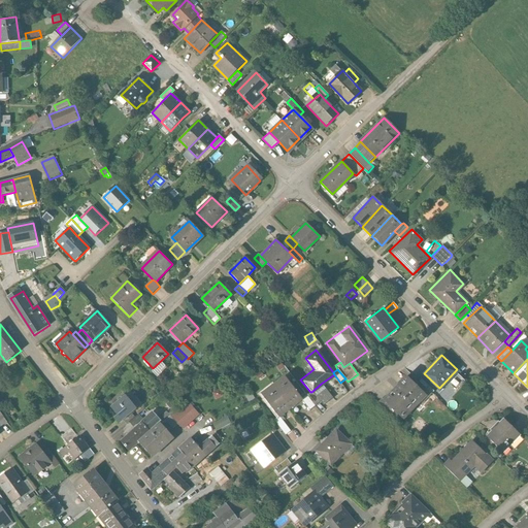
[(423,376),(416,369),(411,373),(420,381),(423,376)]
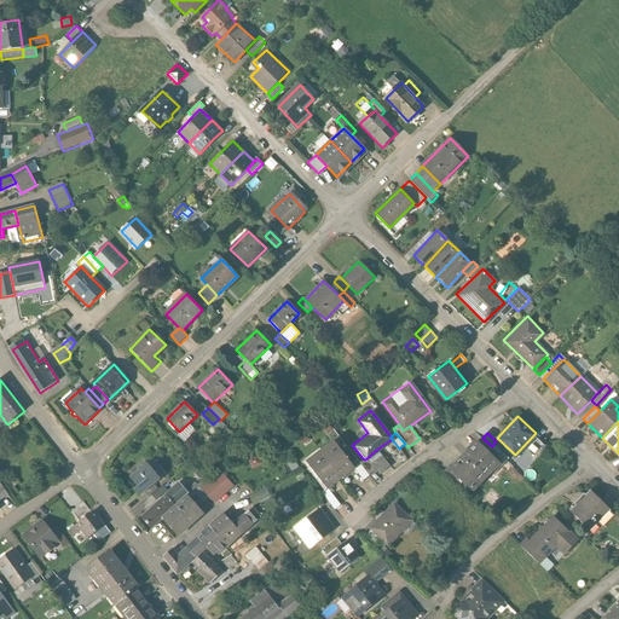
[(353,467),(333,440),(319,451),(340,478),(353,468),(353,467)]
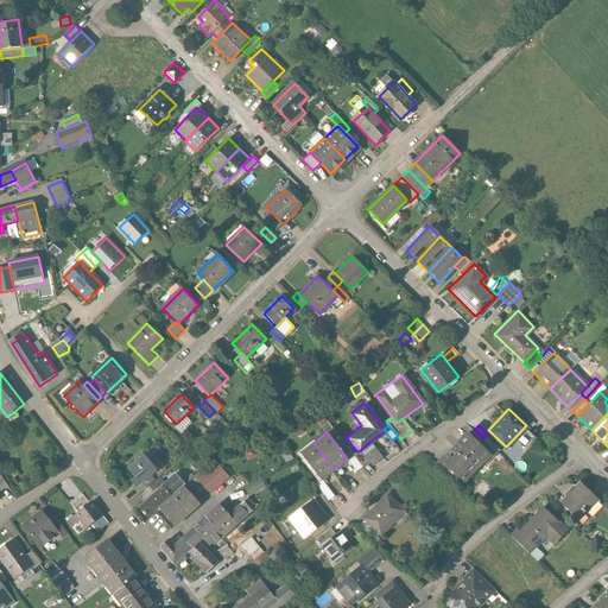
[(489,455),(468,436),(444,462),(454,472),(466,481),(489,455)]
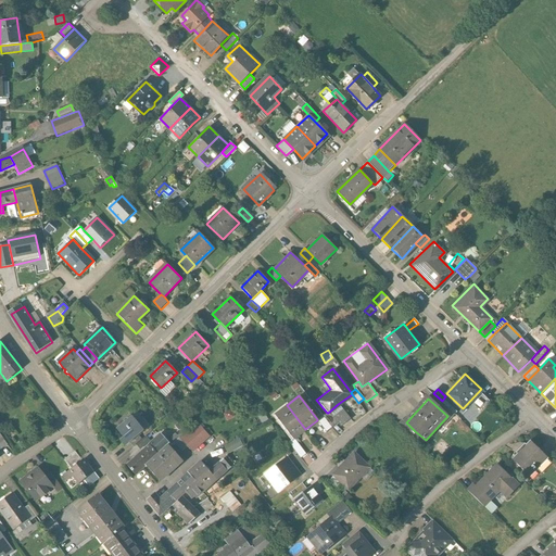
[(328,413),(337,424),(340,428),(350,419),(338,404),(328,413)]
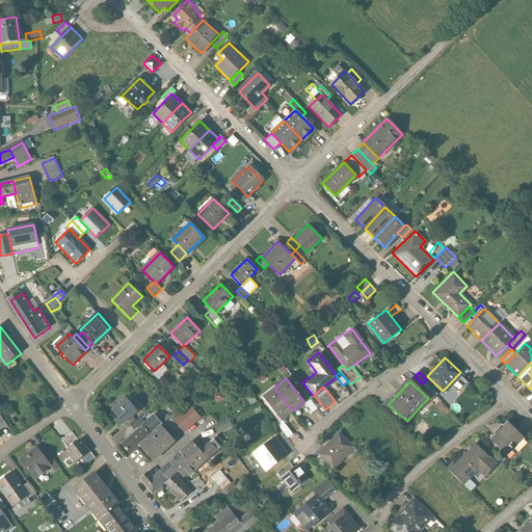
[(292,410),(274,388),(263,396),(281,420),(292,410)]
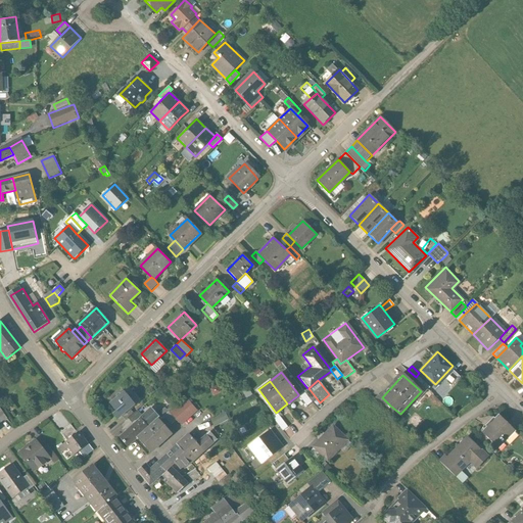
[(302,392),(312,402),(317,398),(308,388),(307,388),(302,392)]
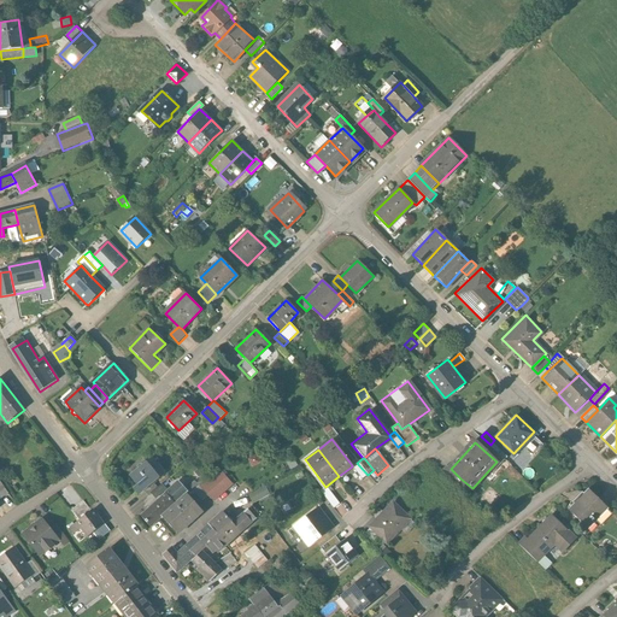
[(160,475),(146,460),(129,475),(137,483),(133,487),(139,494),(142,491),(152,482),(160,475)]
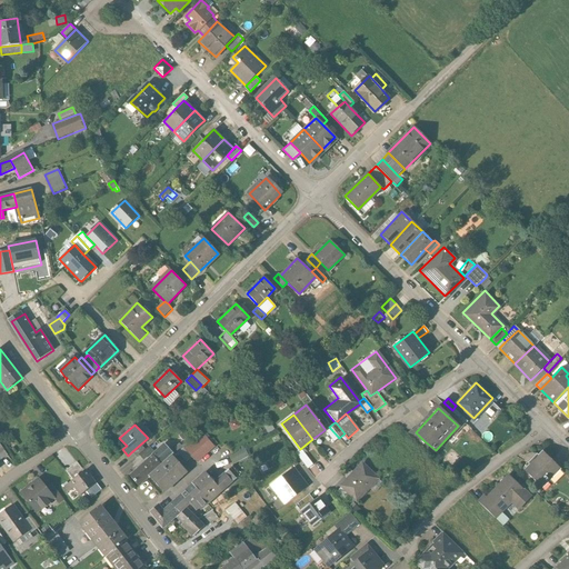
[(325,429),(325,430),(333,442),(339,438),(329,427),(325,429)]
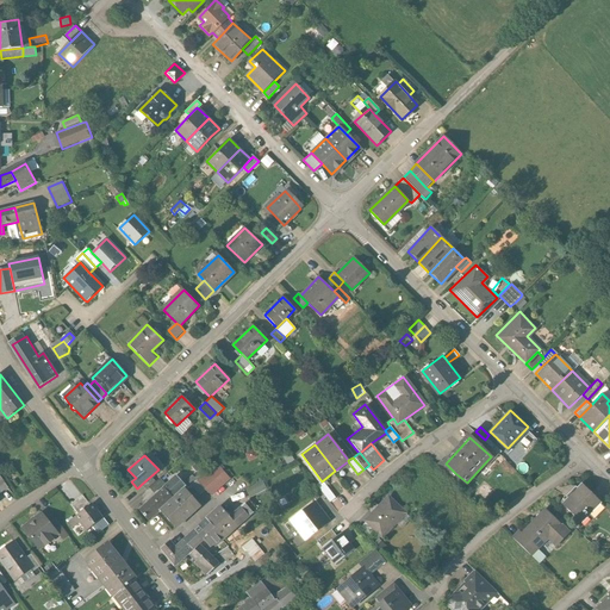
[(455,473),(446,464),(442,460),(437,465),(450,478),(455,473)]
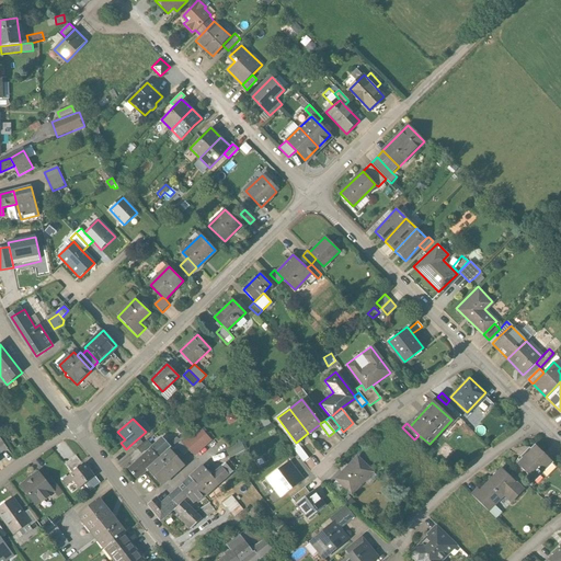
[(212,441),(199,427),(182,443),(190,450),(194,456),(212,441)]
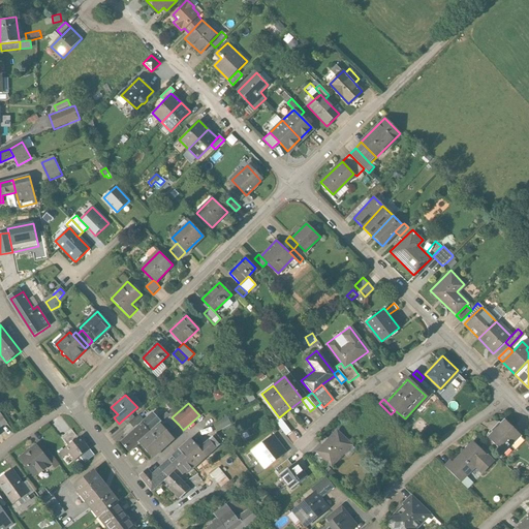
[(158,419),(161,423),(163,424),(166,422),(172,416),(166,412),(158,419)]
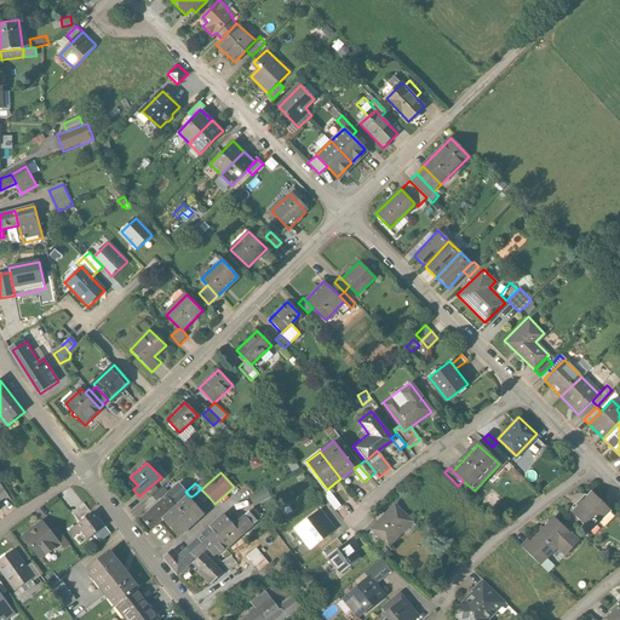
[(151,530),(162,520),(188,497),(189,495),(185,492),(178,484),(141,518),(151,530)]
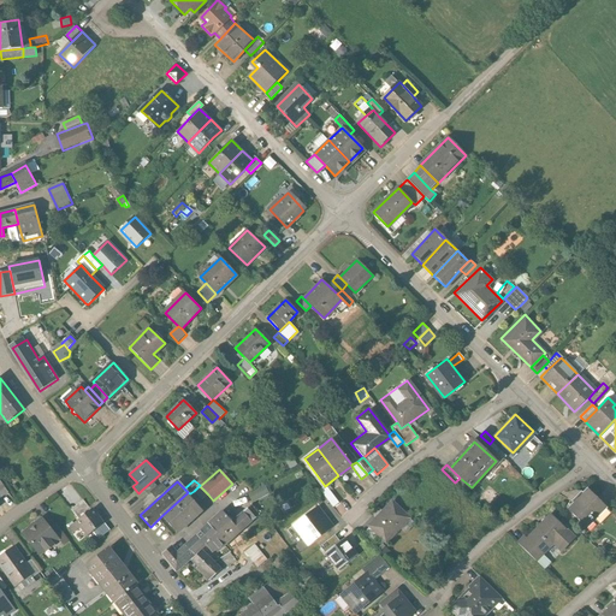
[(152,481),(142,490),(147,495),(157,486),(152,481)]
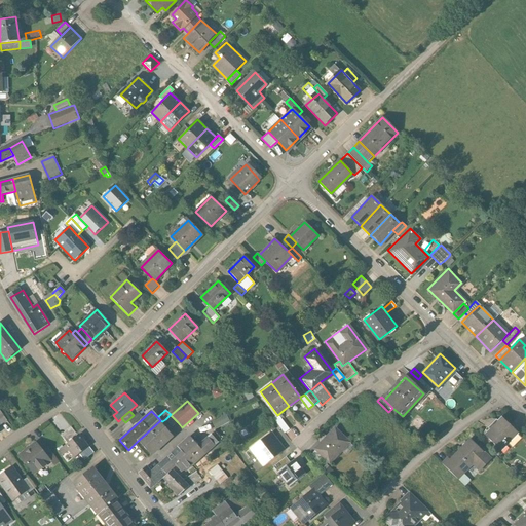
[(137,414),(130,419),(134,424),(141,418),(137,414)]
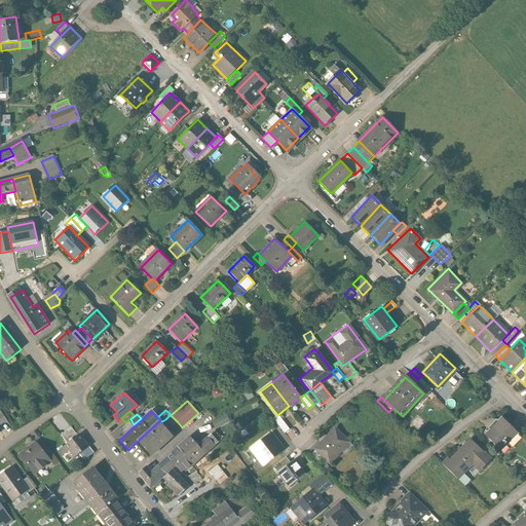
[(178,422),(171,415),(171,414),(165,419),(173,427),(178,422)]
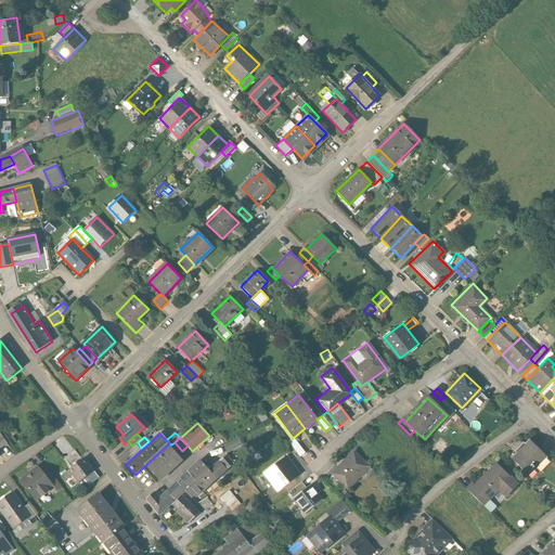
[(306,455),(293,438),(288,441),(301,459),(306,455)]
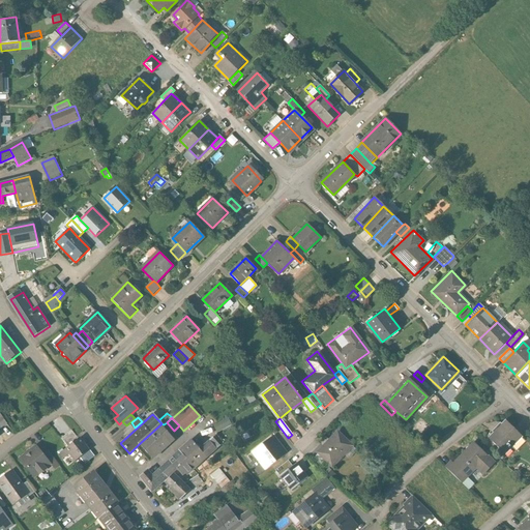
[(522,435),(507,420),(490,439),(505,453),(522,435)]
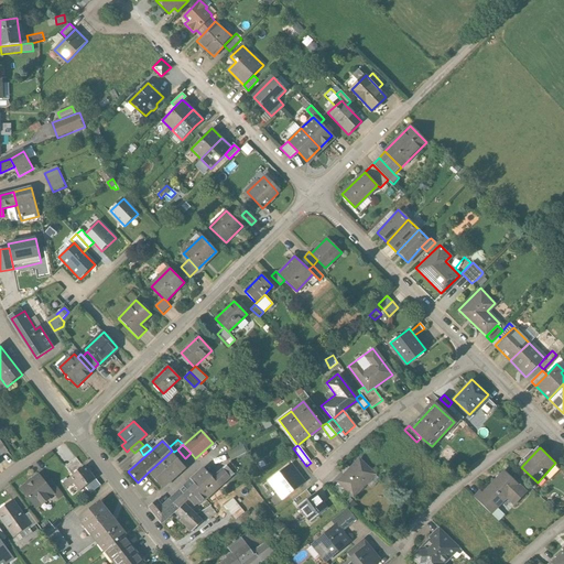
[(186,468),(171,452),(148,473),(163,489),(186,468)]
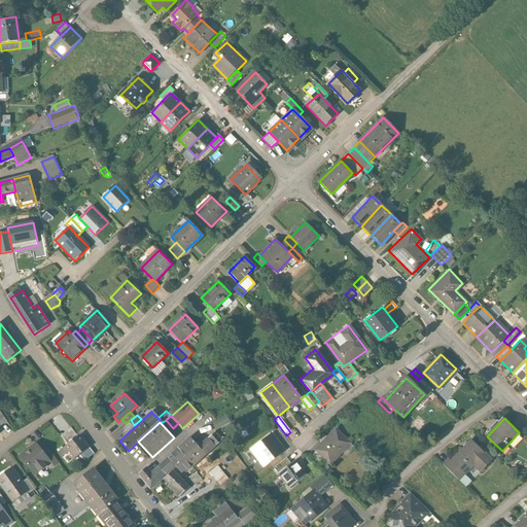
[(61,435),(68,444),(77,436),(71,428),(61,435)]
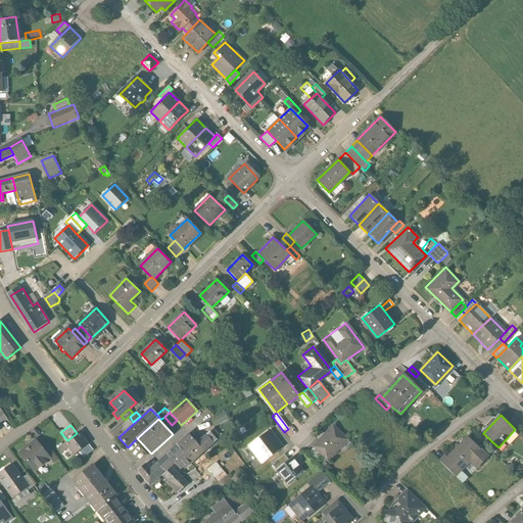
[(348,440),(335,426),(314,447),(323,456),(327,461),(348,440)]
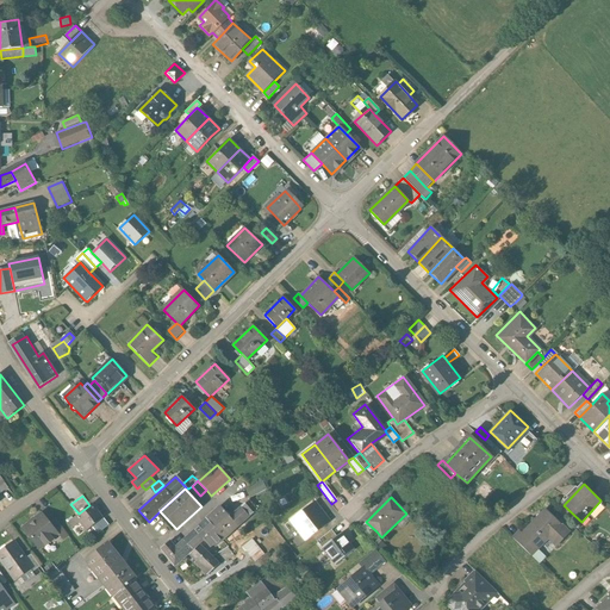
[(244,502),(228,516),(237,527),(254,512),(244,502)]
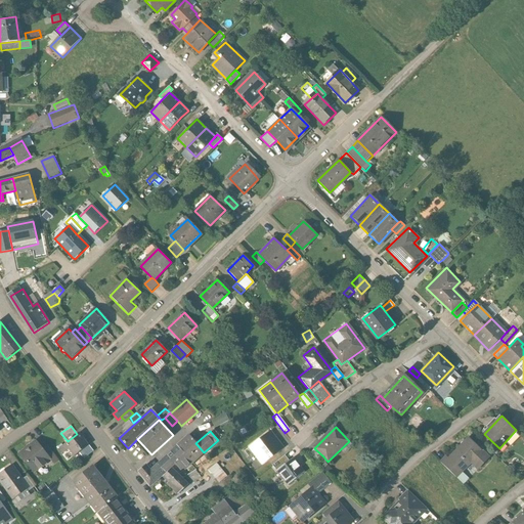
[(270,432),(250,447),(263,465),(284,449),(270,432)]
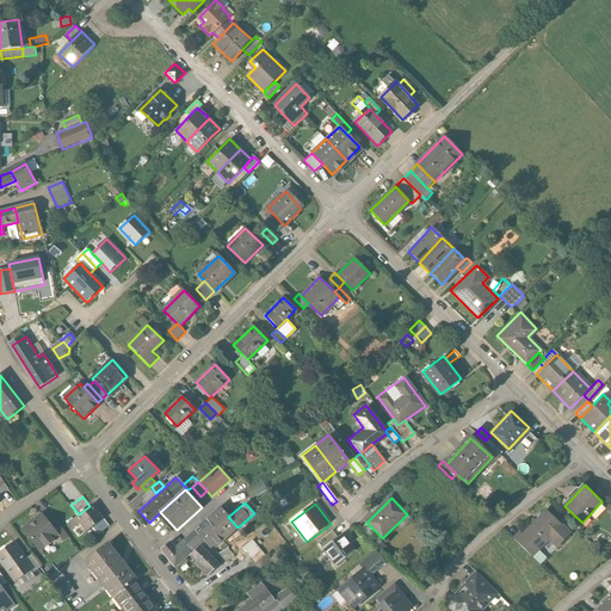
[(103,519),(91,505),(90,506),(79,514),(67,524),(72,529),(80,523),(87,532),(103,519)]
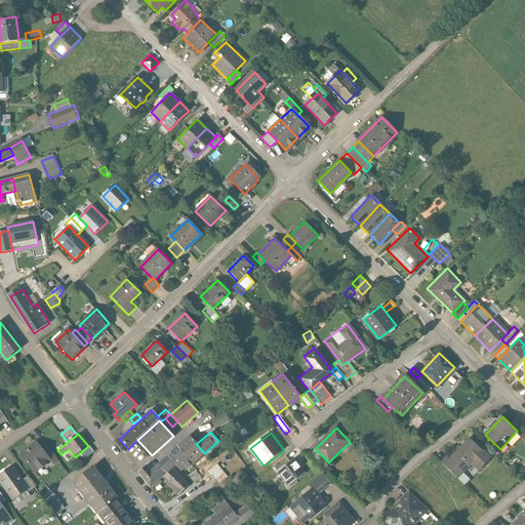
[(188,436),(175,448),(192,466),(204,453),(196,444),(188,436)]
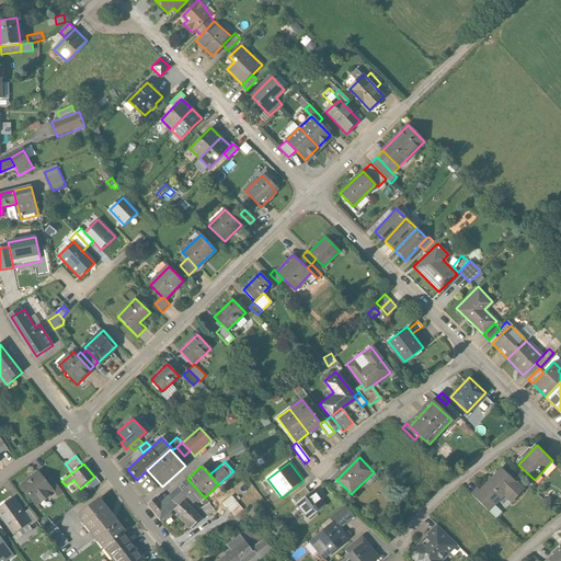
[(524,490),(502,469),(481,491),(496,504),(504,494),(513,502),(524,490)]
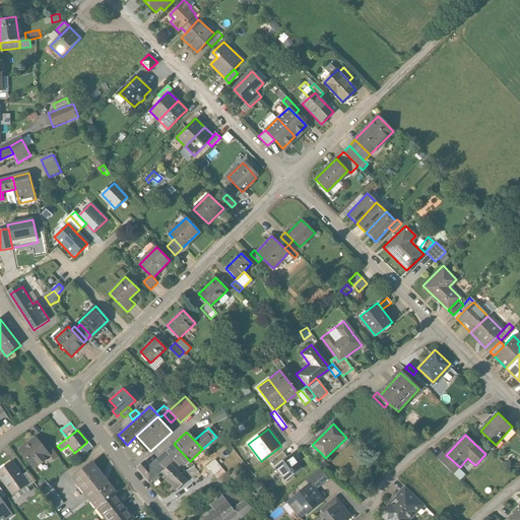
[(42,446),(35,438),(18,450),(34,468),(50,456),(42,446)]
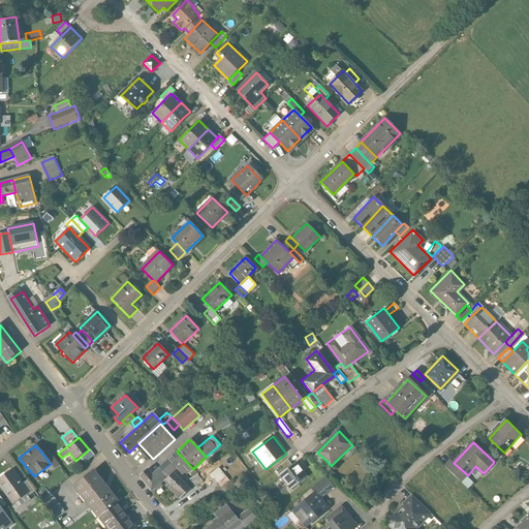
[(42,454),(51,464),(55,469),(59,466),(47,450),(42,454)]
